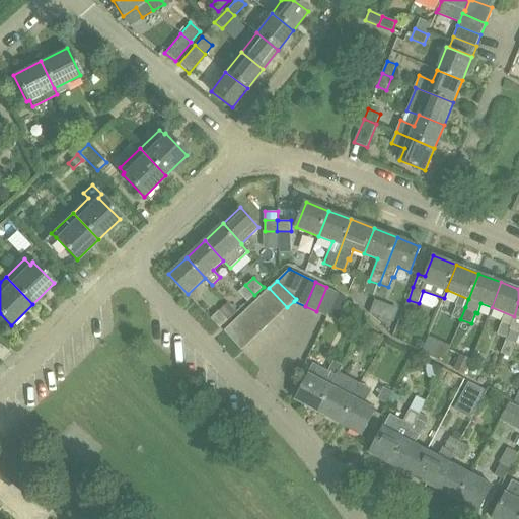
[(254,295),(245,285),(238,292),(248,302),(254,295)]
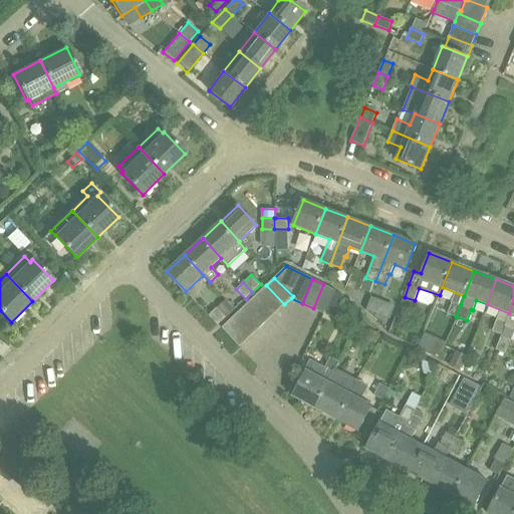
[(323,284),(313,308),(324,313),(336,290),(323,284)]
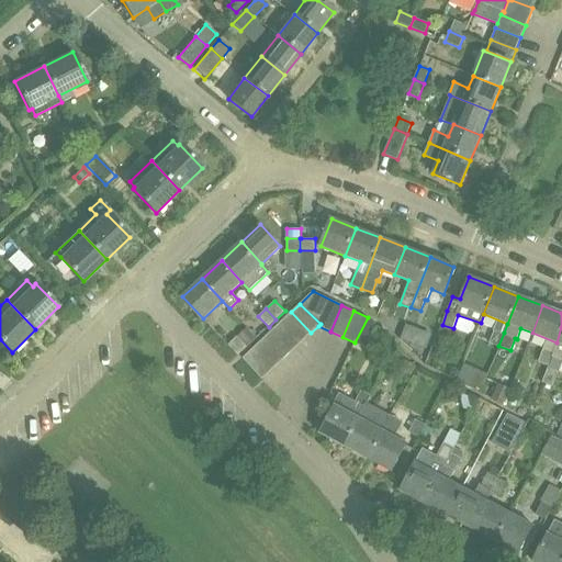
[(291,312),(281,322),(301,343),(311,333),(291,312)]
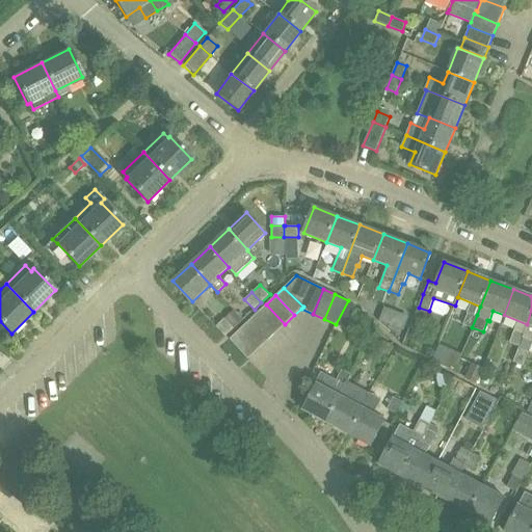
[(266,304),(258,313),(276,333),(285,324),(266,304)]
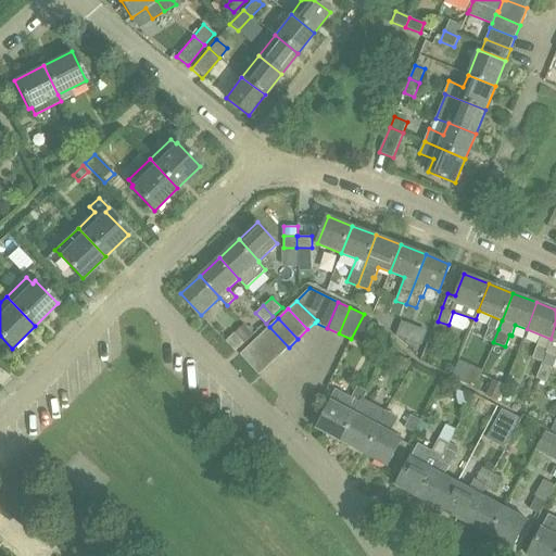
[(413,325),(402,320),(395,336),(406,340),(413,325)]
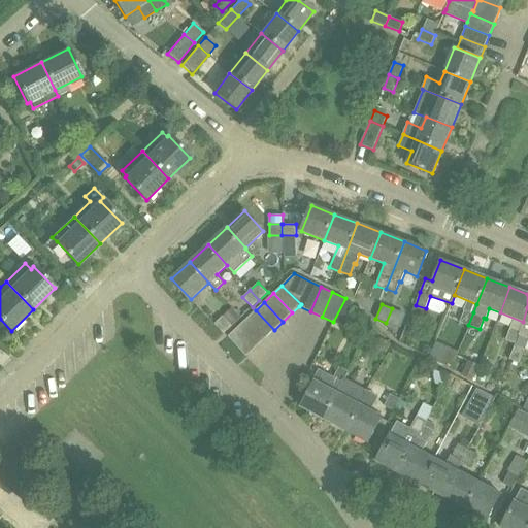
[(527,307),(523,322),(520,330),(515,343),(517,343),(520,335),(527,338),(527,307)]
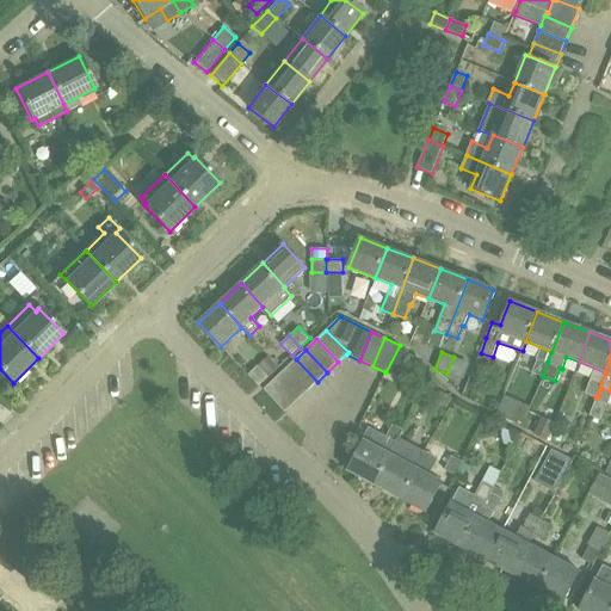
[(271,358),(260,368),(258,365),(248,375),(259,387),(269,377),(269,376),(279,366),(271,358)]
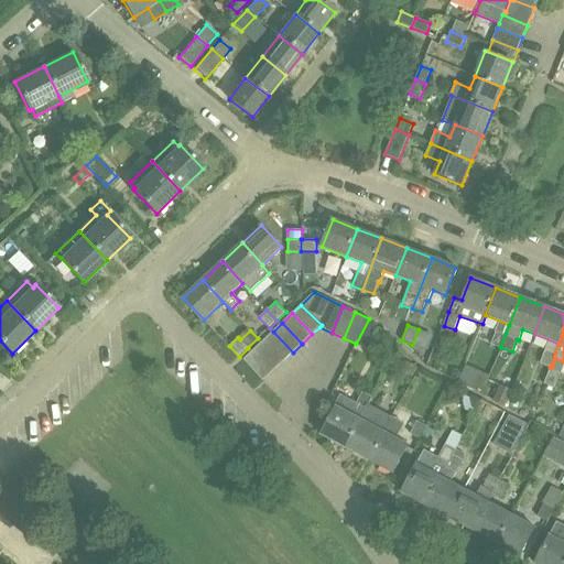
[(491,344),(500,347),(506,334),(497,331),(491,344)]
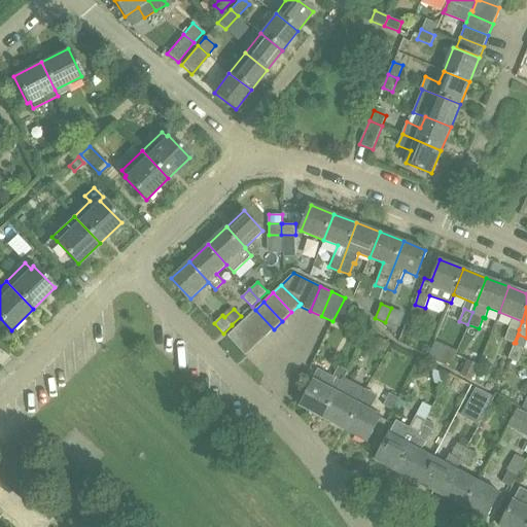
[(255,310),(246,318),(265,338),(274,329),(255,310)]
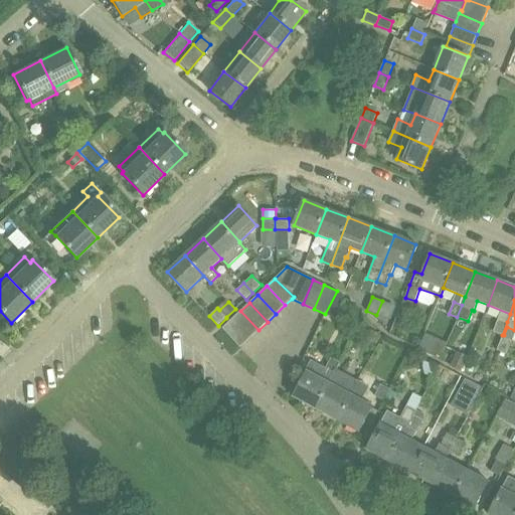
[(240,311),(231,320),(249,338),(259,330),(240,311)]
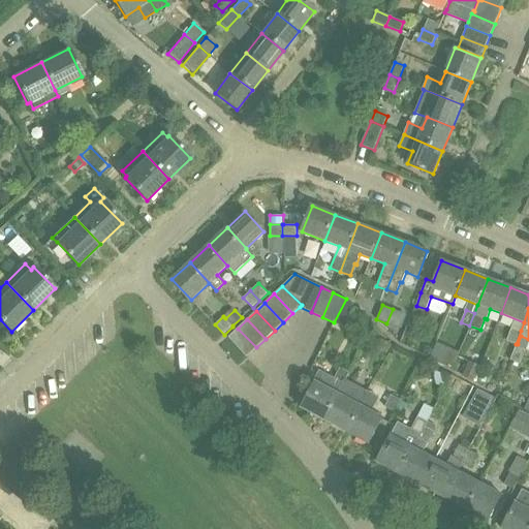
[(358,320),(354,328),(365,333),(368,325),(358,320)]
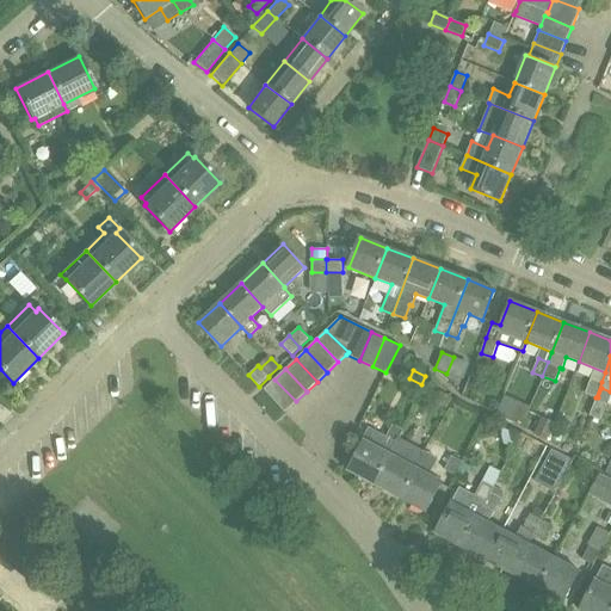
[(586,393),(596,397),(602,382),(591,378),(586,393)]
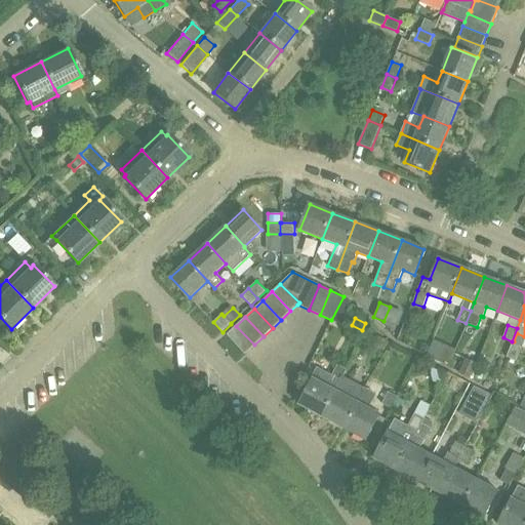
[(254,345),(236,326),(227,334),(245,354),(254,345)]
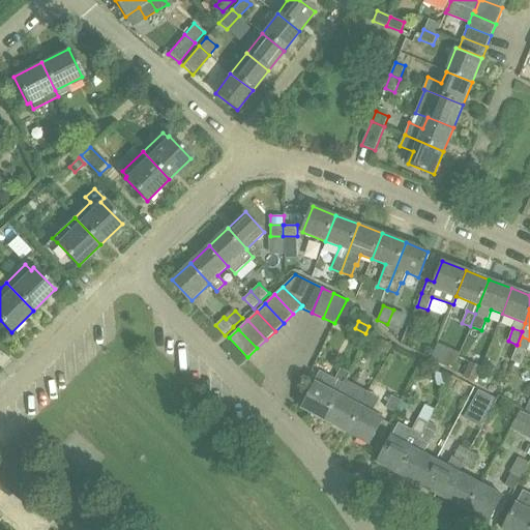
[(380,340),(376,348),(387,354),(391,346),(380,340)]
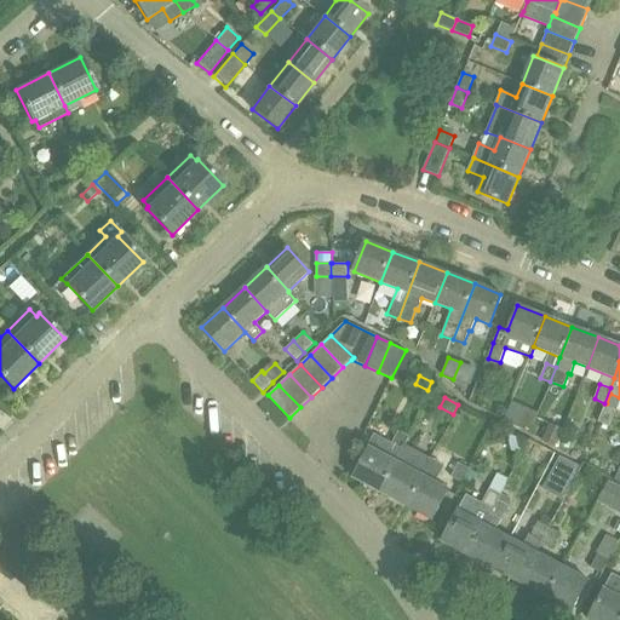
[(610,426),(616,409),(604,406),(598,422),(610,426)]
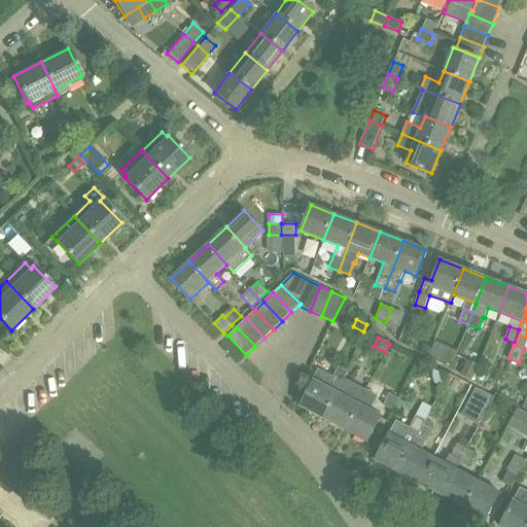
[(467,360),(461,375),(471,380),(478,365),(467,360)]
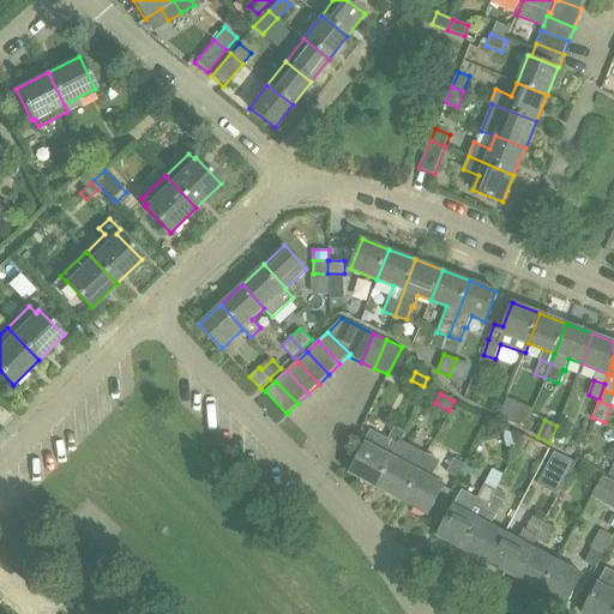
[(366,443),(350,473),(375,486),(404,431),(395,426),(389,439),(371,429),(365,443),(366,443)]
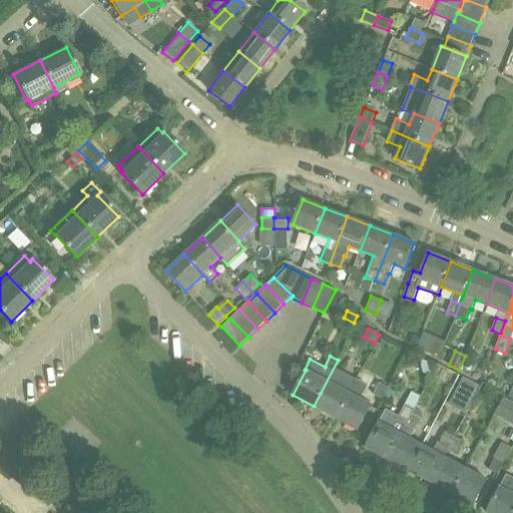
[(338,360),(314,406),(335,418),(356,379),(337,368),(340,361),(338,360)]
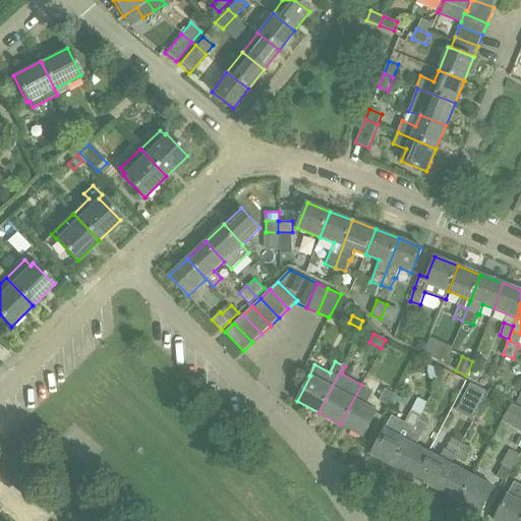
[(435,365),(432,368),(436,378),(439,379),(444,369),(435,365)]
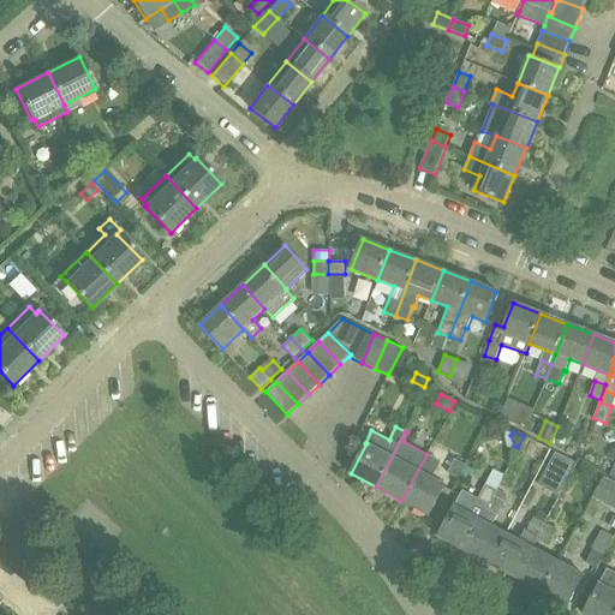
[(575,463),(555,452),(547,469),(566,479),(575,463)]
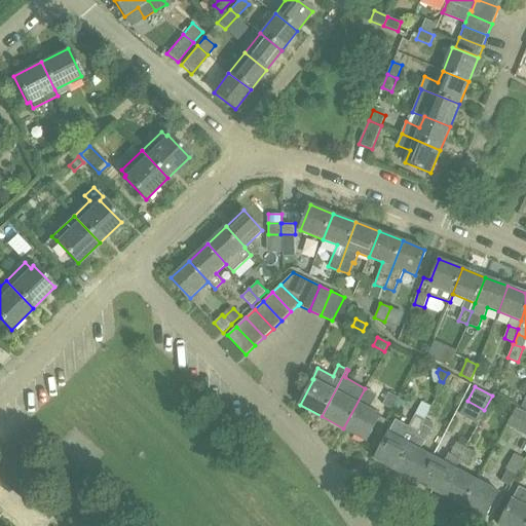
[(365,388),(343,428),(367,441),(381,414),(370,409),(378,395),(365,388)]
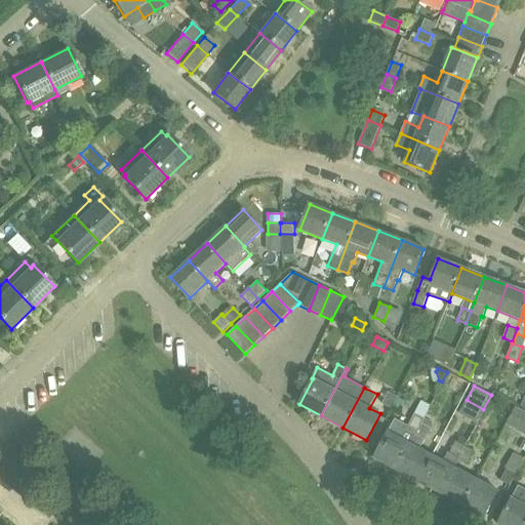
[(392,409),(398,397),(389,392),(382,404),(392,409)]
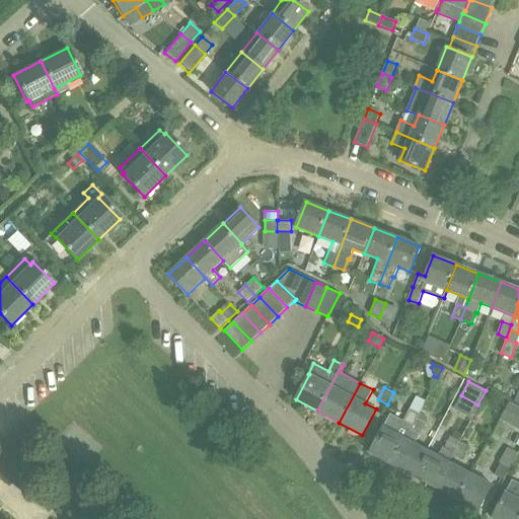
[(390,414),(384,427),(370,452),(391,464),(423,404),(415,399),(403,421),(390,414)]
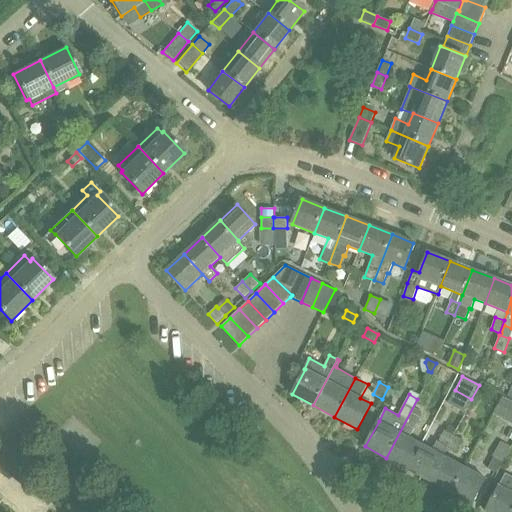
[(417,399),(386,458),(407,469),(420,443),(410,437),(420,417),(423,413),(414,408),(419,400),(417,399)]
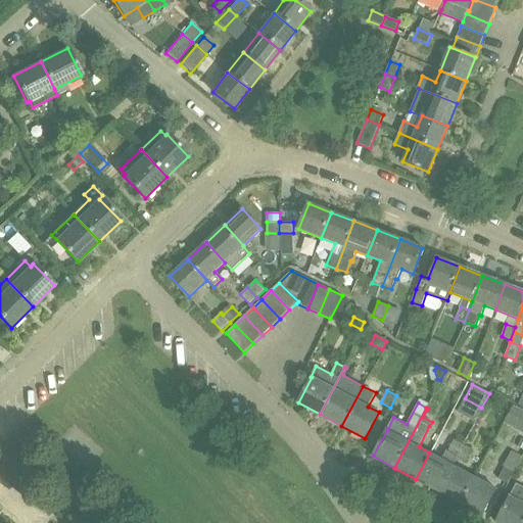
[(429,453),(416,479),(437,491),(452,465),(457,457),(463,444),(455,439),(443,460),(429,453)]
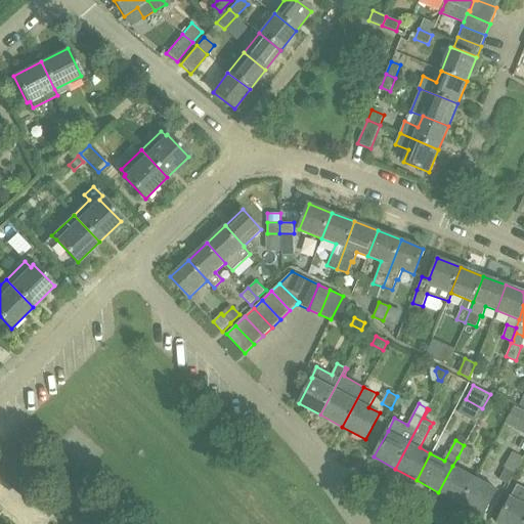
[(474,450),(464,445),(457,457),(467,463),(474,450)]
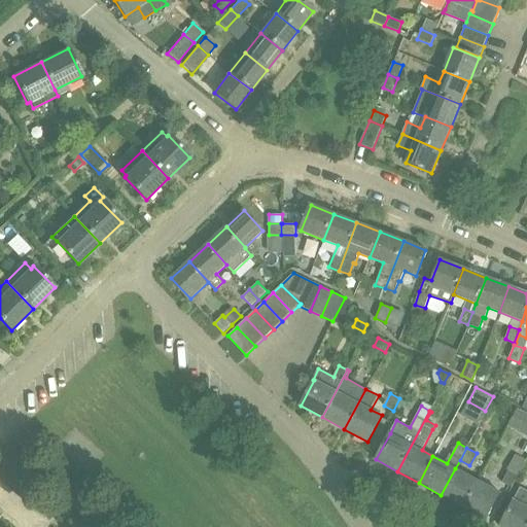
[(455,468),(441,495),(462,506),(477,480),(455,468)]
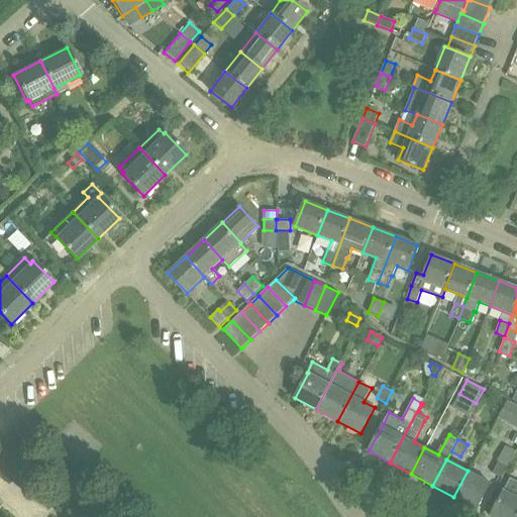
[(502,479),(509,467),(499,461),(493,474),(502,479)]
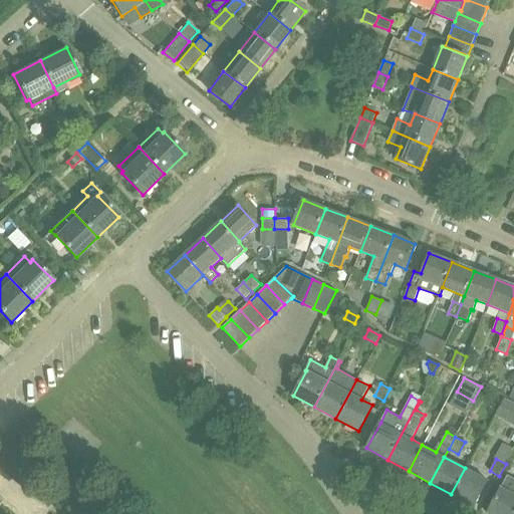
[(465,468),(451,494),(473,506),(487,480),(465,468)]
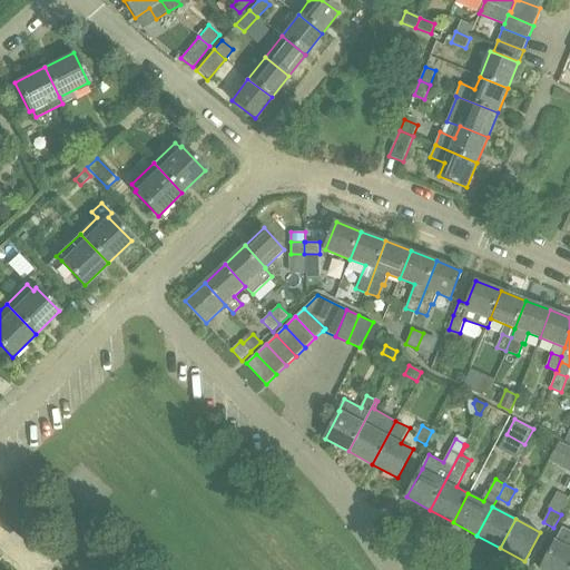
[(542,569),(569,569),(569,530),(563,527),(541,569),(542,569)]
